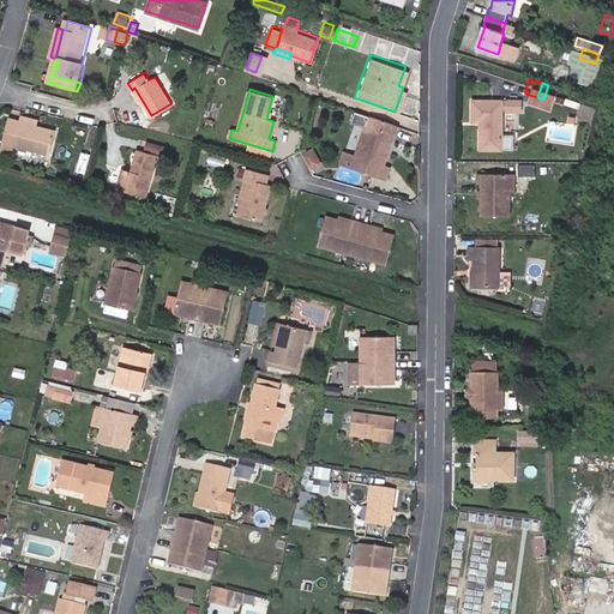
[(517,96),(469,96),(468,96),(468,119),(481,120),(480,127),(475,127),(475,148),(498,148),(498,107),(517,107),(517,96)]
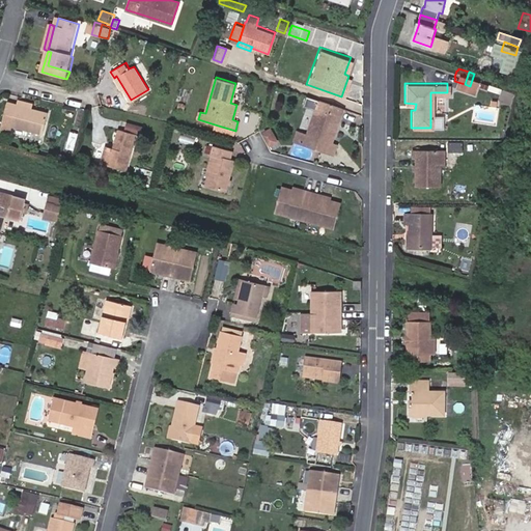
[(341,108),(307,96),(304,106),(314,109),(306,134),(330,141),(341,108)]
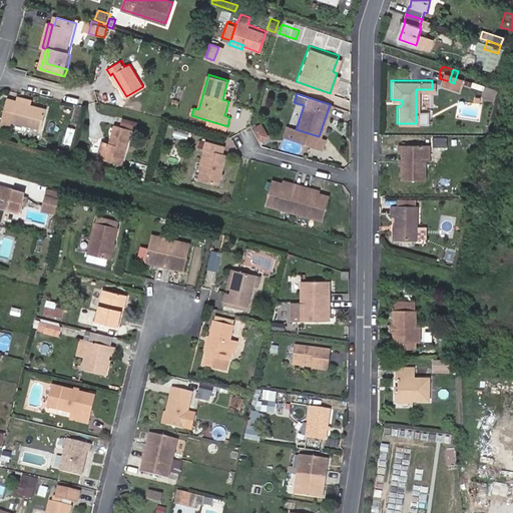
[(18,95),(16,101),(30,105),(31,99),(18,95)]
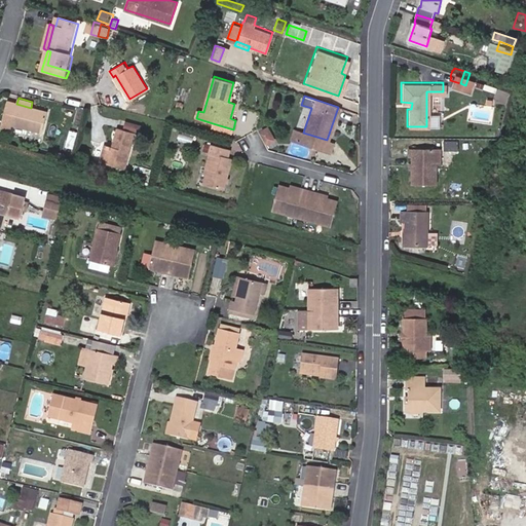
[(16,104),(9,102),(6,112),(13,114),(16,104)]
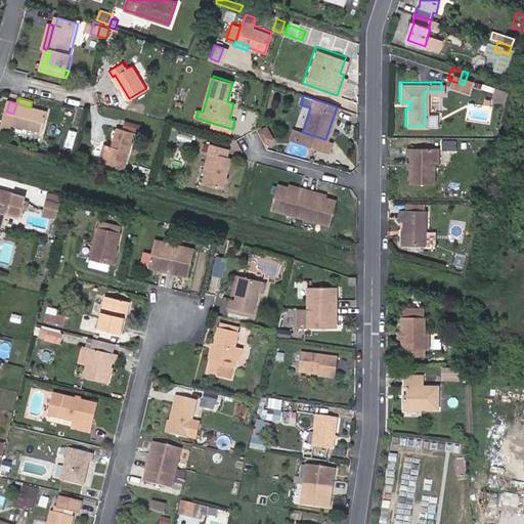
[(31,107),(16,103),(13,114),(6,112),(1,128),(9,131),(11,123),(43,131),(48,113),(31,107)]
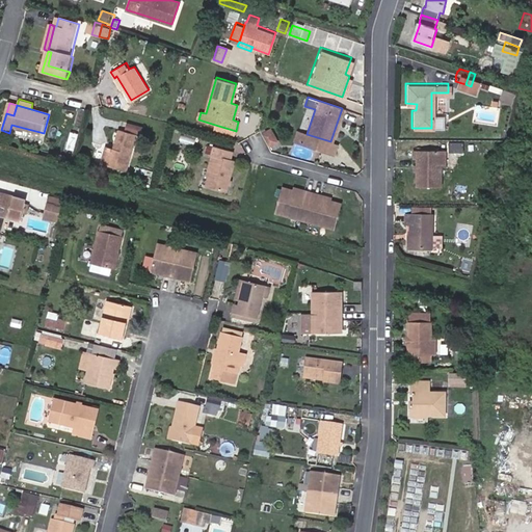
[(236,131),(215,125),(214,130),(234,136),(236,131)]
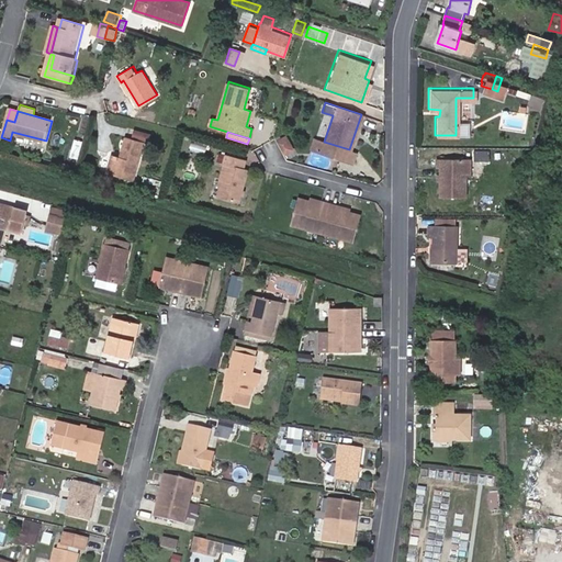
[(14,134),(12,142),(45,149),(46,142),(14,134)]
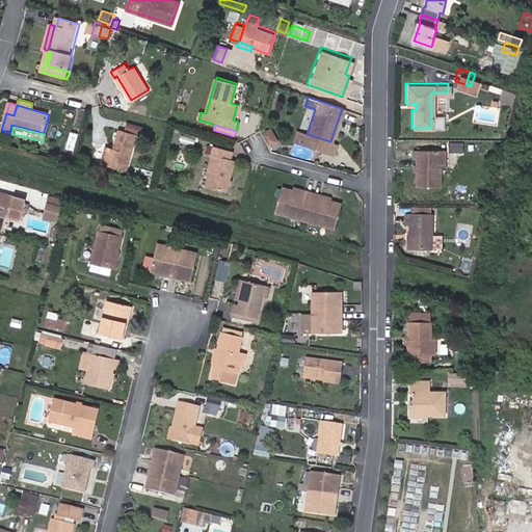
[(112,147),(107,165),(127,170),(136,135),(121,130),(117,141),(121,142),(118,150),(115,149),(112,147)]
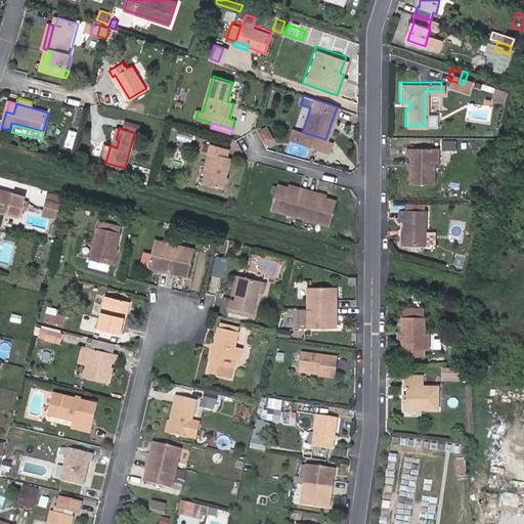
[(265,128),(257,133),(263,143),(271,139),(265,128)]
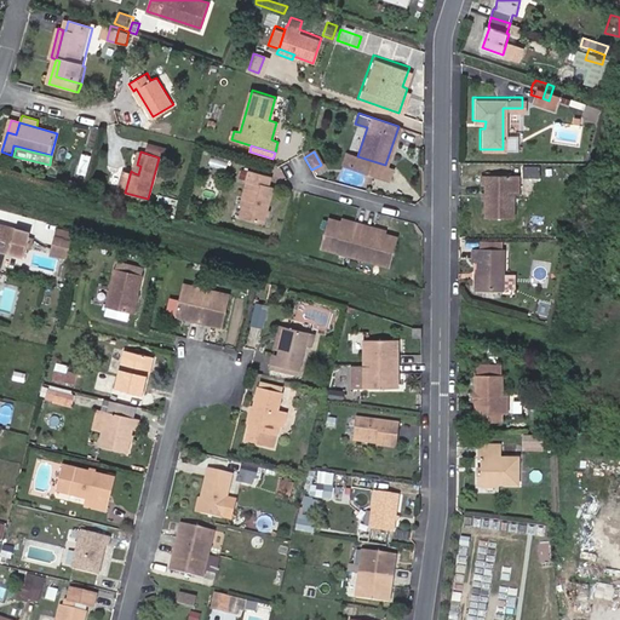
[(391,167),(385,165),(357,156),(345,151),(340,164),(388,179),(391,167)]
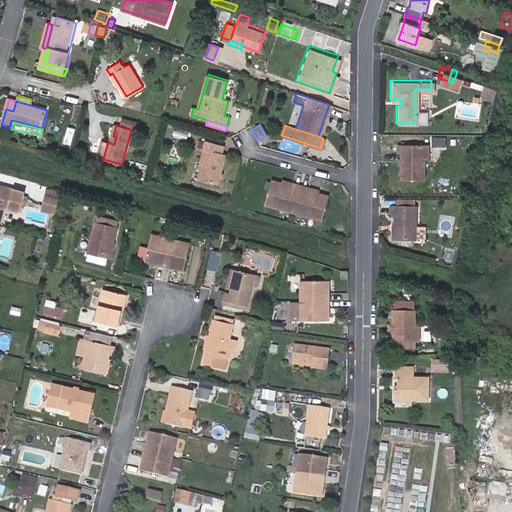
[(72,143),(76,129),(70,127),(66,141),(72,143)]
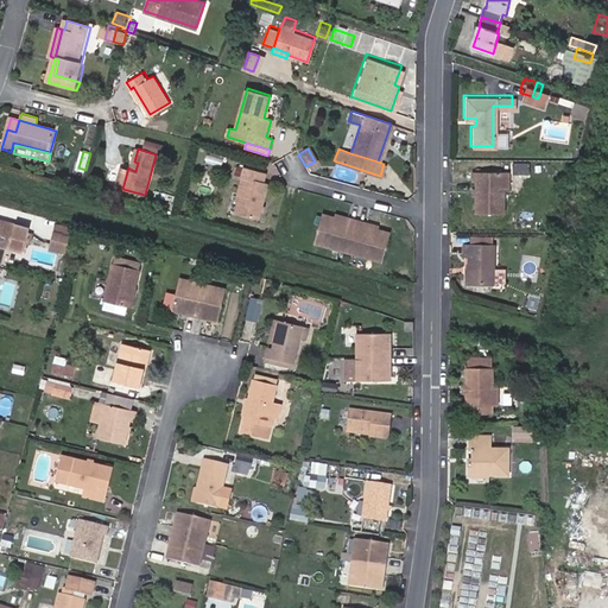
[(268,172),(240,164),(238,173),(247,176),(236,213),(258,219),(268,182),(265,182),(268,172)]
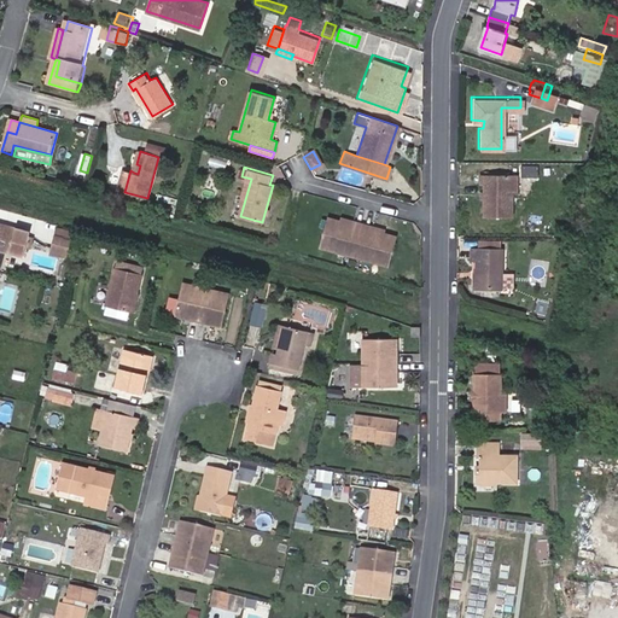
[(120,191),(124,192),(130,170),(126,169),(120,191)]
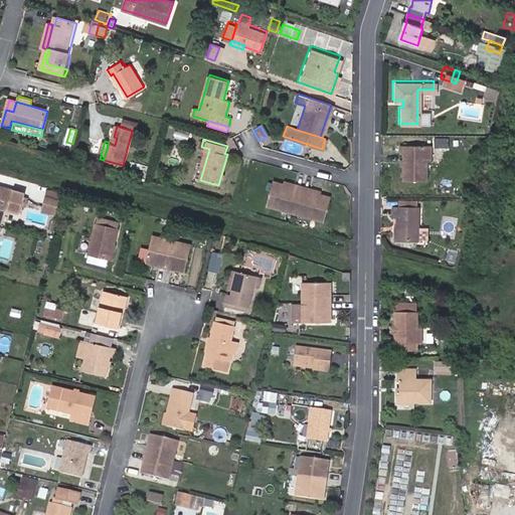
[(424,161),(424,143),(398,143),(398,153),(402,153),(401,179),(424,178),(424,161)]
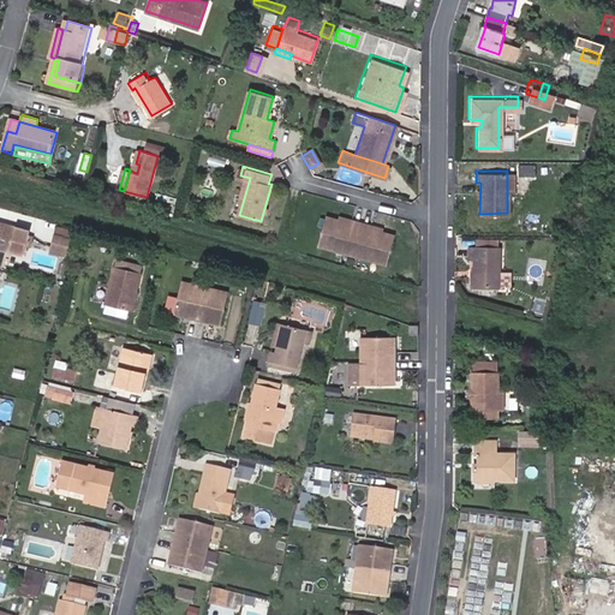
[(78,178),(66,175),(64,185),(75,189),(78,178)]
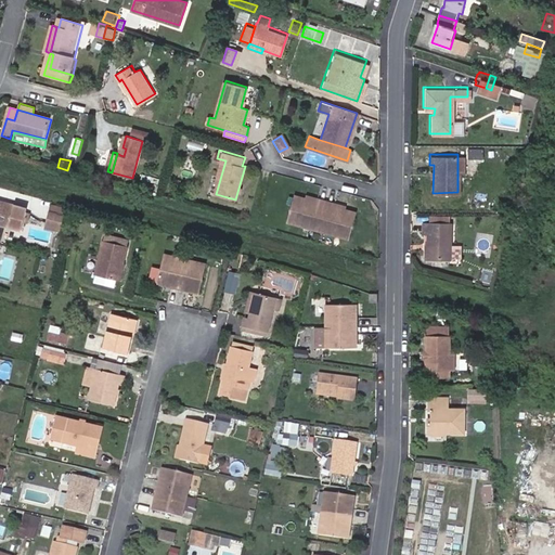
[(487,176),(488,159),(477,159),(477,176),(487,176)]
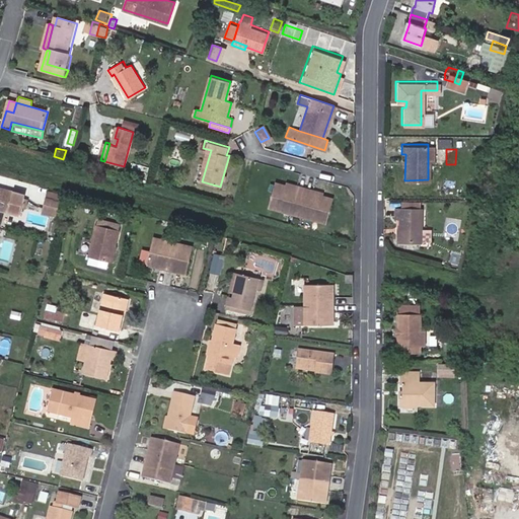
[(268,207),(298,215),(306,187),(297,183),(296,189),(287,186),(275,182),(268,207)]
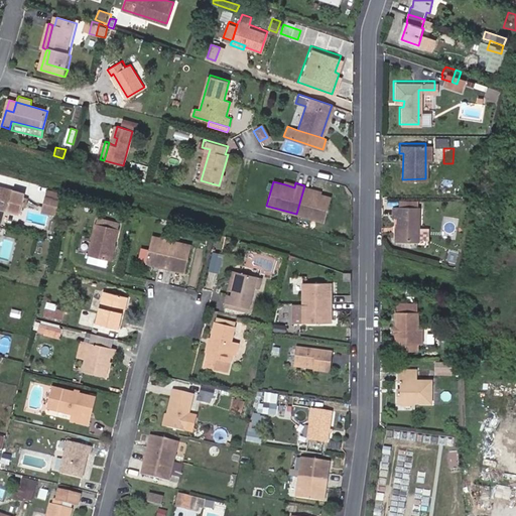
[(304,185),(296,214),(326,222),(332,198),(320,195),(311,191),(312,187),(304,185)]
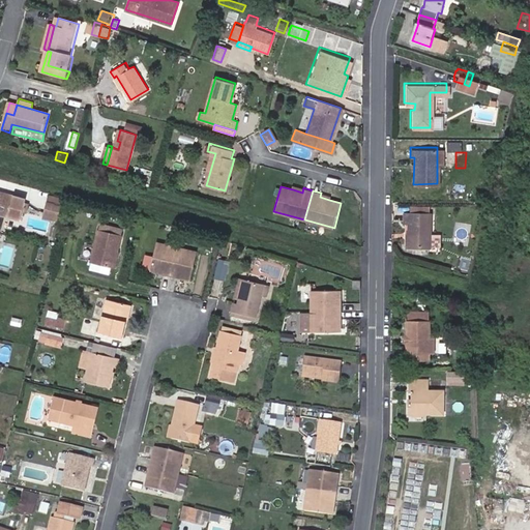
[(0,193),(0,213),(21,218),(26,200),(0,193)]
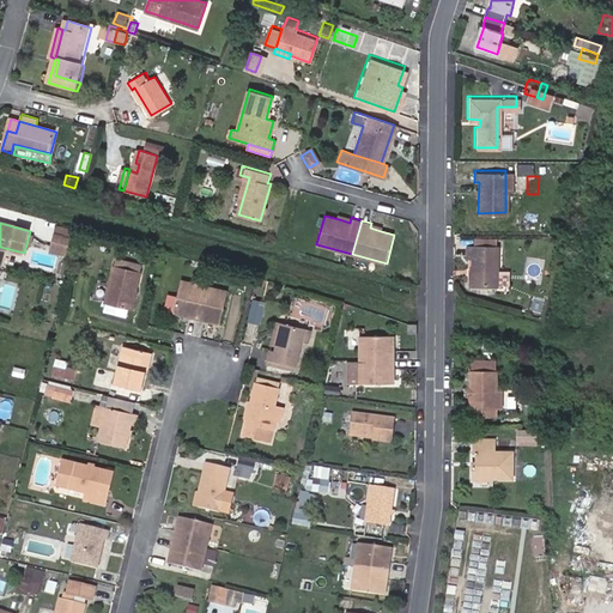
[(67,256),(71,236),(56,232),(52,252),(67,256)]
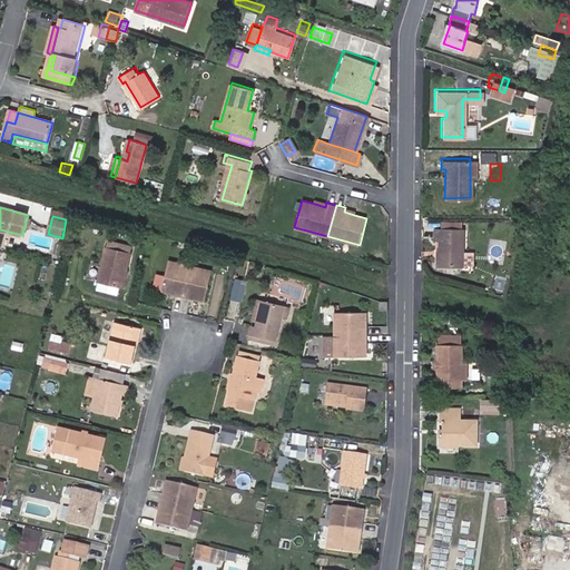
[(439,227),(432,227),(432,236),(436,237),(438,263),(459,263),(459,262),(469,262),(469,249),(460,249),(460,227),(458,227),(446,227),(446,219),(439,219),(439,227)]
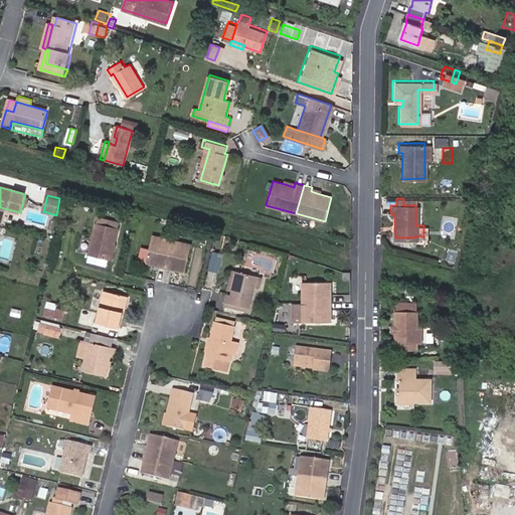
[(95,224),(94,224),(86,255),(87,255),(96,259),(104,261),(108,243),(113,244),(116,229),(115,229),(116,223),(110,221),(108,227),(102,226),(103,220),(96,218),(95,224)]
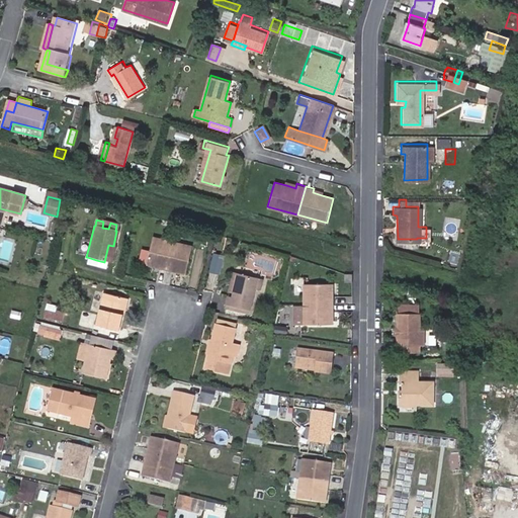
[(165,270),(172,243),(152,238),(146,265),(165,270)]
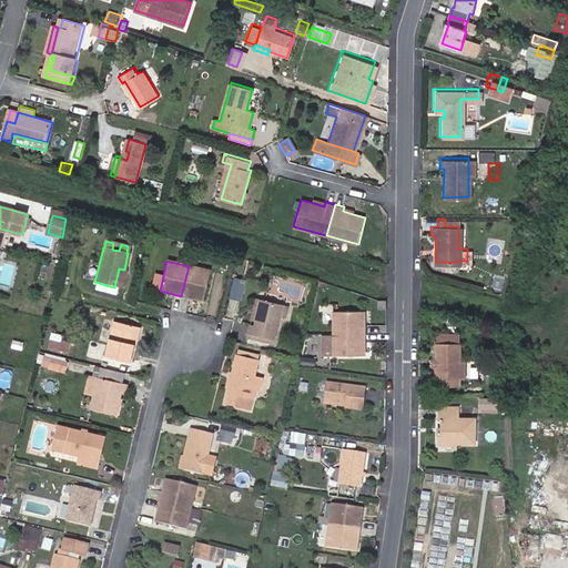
[(210,272),(189,266),(181,296),(203,301),(210,272)]
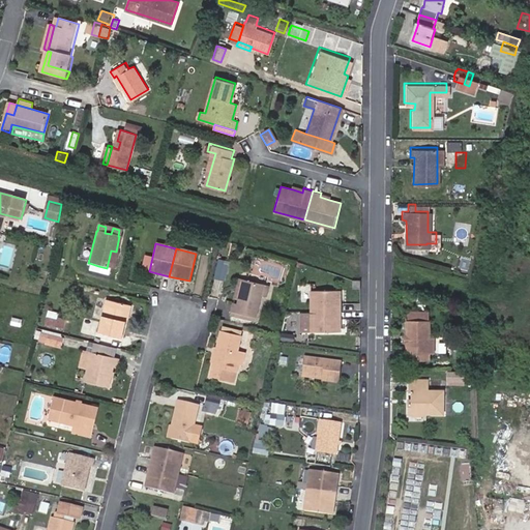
[(112,269),(116,252),(111,251),(107,268),(112,269)]
